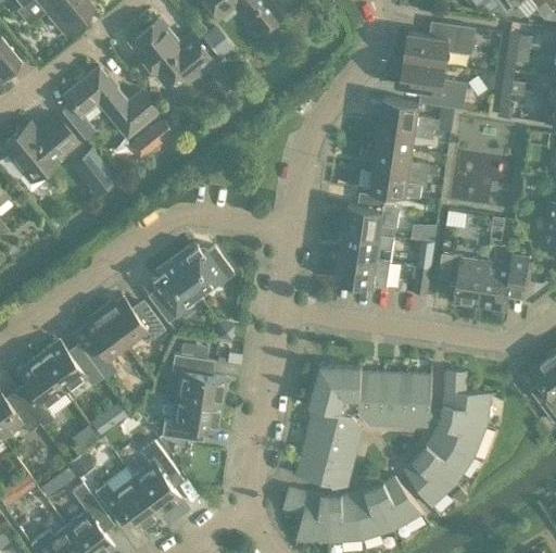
[(36,0),(64,34),(92,11),(84,0),(14,0),(22,9),(32,0),(36,0)]
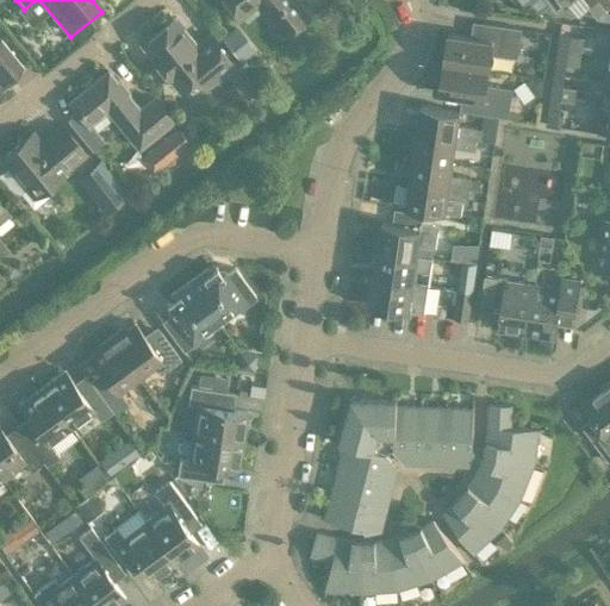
[(223,0),(241,20),(257,6),(284,39),(309,19),(292,0),(223,0)]
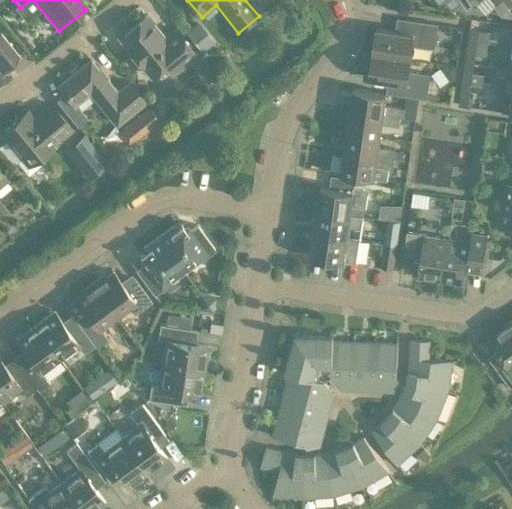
[(502,3),(499,0),(458,0),(467,10),(475,4),(476,5),(482,0),(488,0),(495,8),(502,3)]
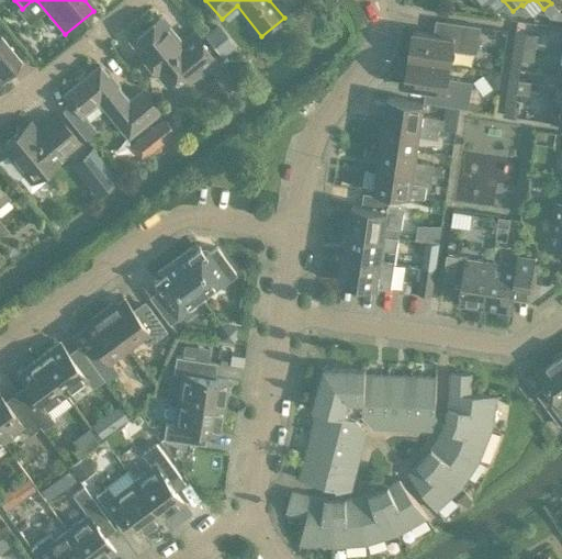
[(548,0),(551,3),(558,12),(561,8),(561,2),(560,0),(548,0)]
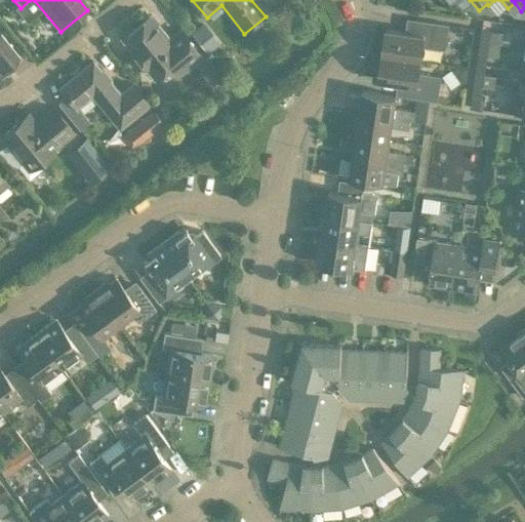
[(515,3),(508,8),(514,15),(519,17),(524,14),(521,11),(515,3)]
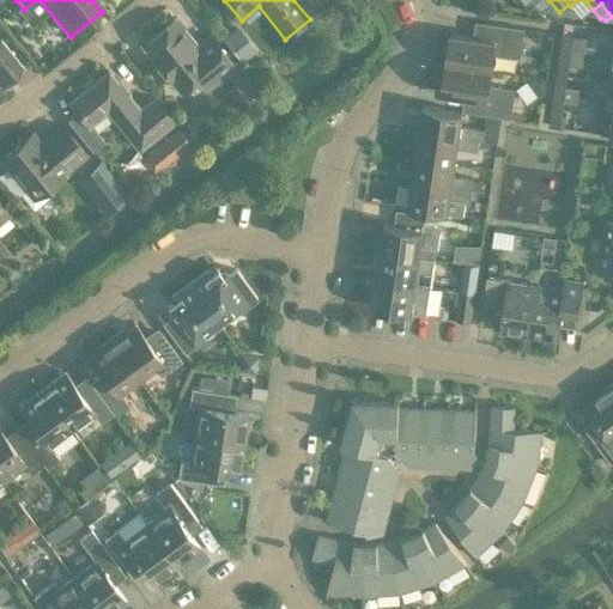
[(175,23),(143,49),(181,95),(206,74),(216,84),(234,69),(211,41),(198,50),(175,23)]
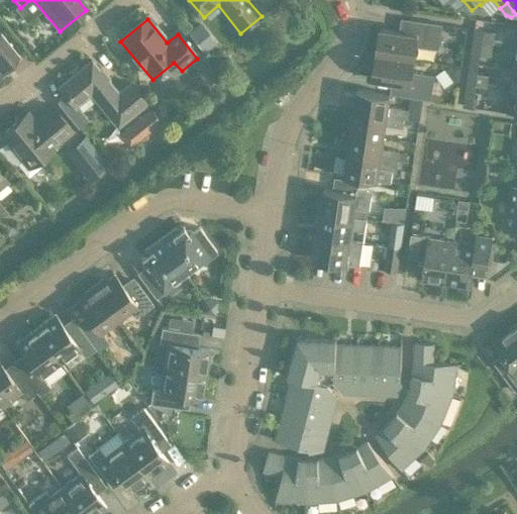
[(380,31),(377,56),(414,62),(416,48),(438,52),(442,26),(419,23),(409,22),(407,35),(399,34),(380,31)]
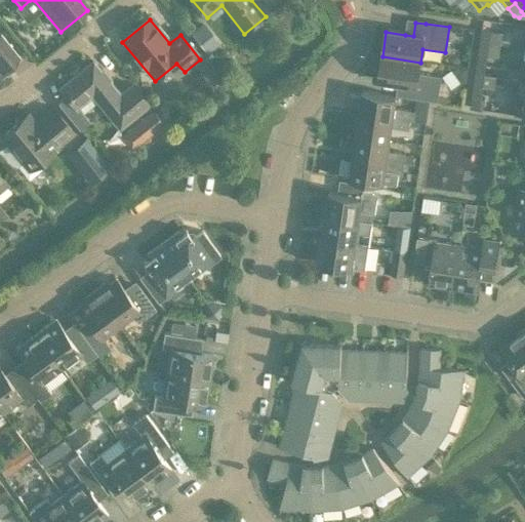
[(207,56),(219,46),(203,26),(191,36),(207,56)]
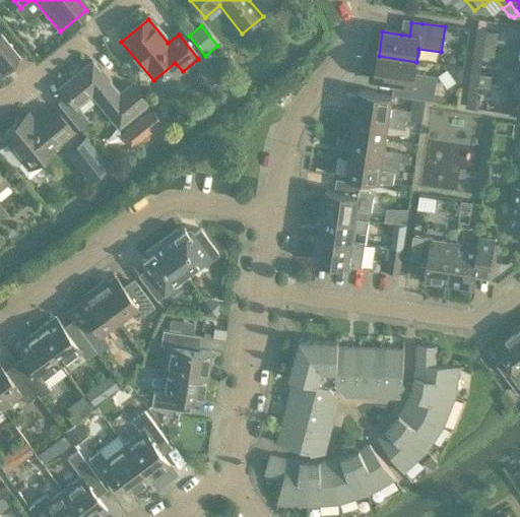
[(477,31),(475,44),(494,46),(496,35),(477,31)]
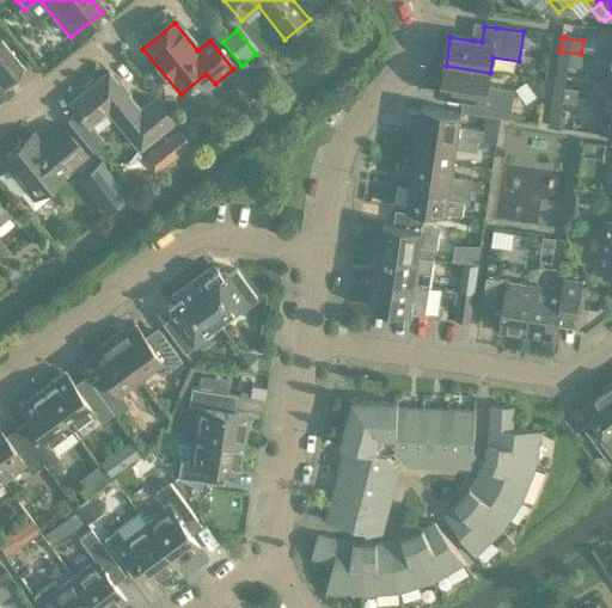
[(0,44),(0,86),(20,71),(0,44)]
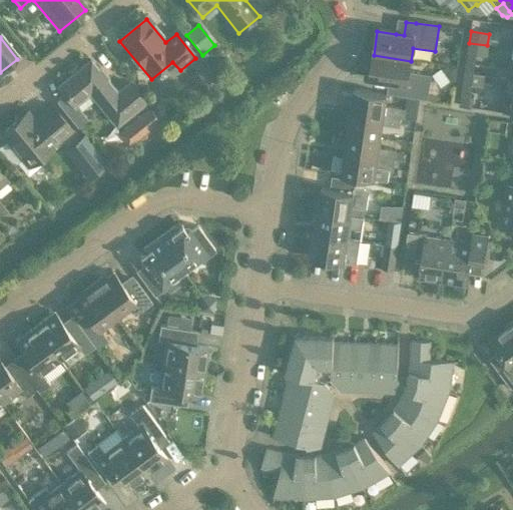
[(469,43),(466,64),(475,65),(476,56),(485,57),(487,45),(469,43)]
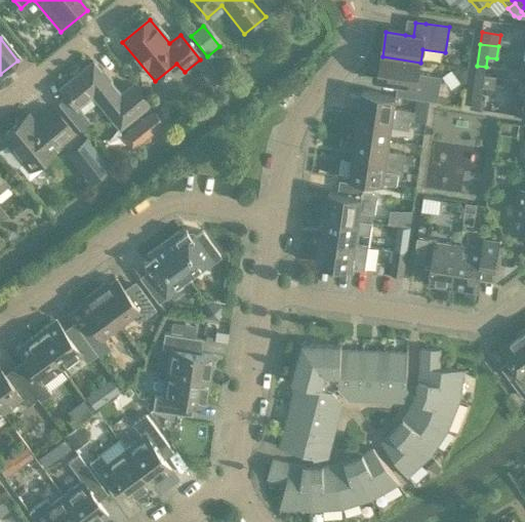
[(382,56),(378,81),(398,84),(405,85),(403,99),(429,103),(437,105),(441,79),(418,76),(420,63),(382,56)]
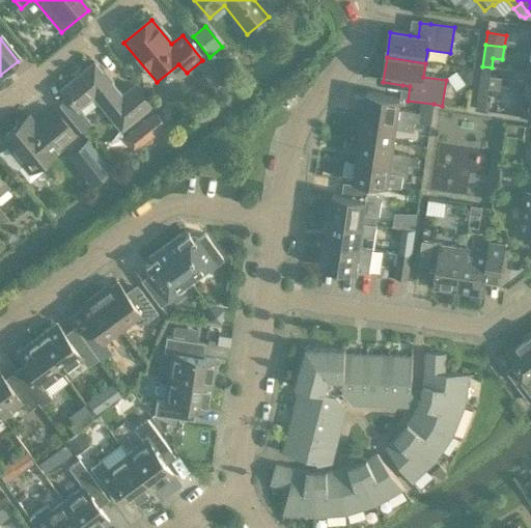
[(206,60),(196,68),(203,78),(214,70),(206,60)]
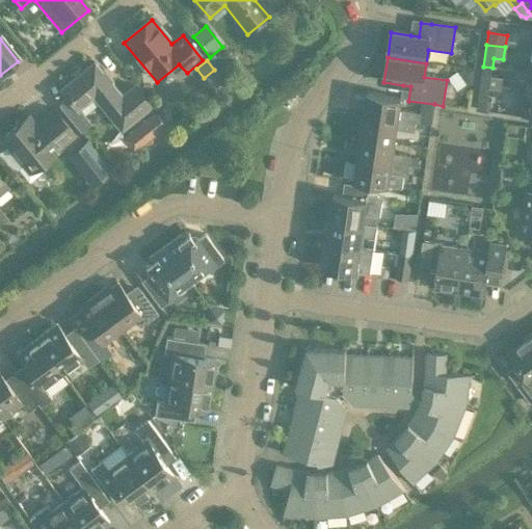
[(94,65),(61,91),(78,111),(94,99),(122,133),(150,110),(133,89),(121,100),(94,65)]
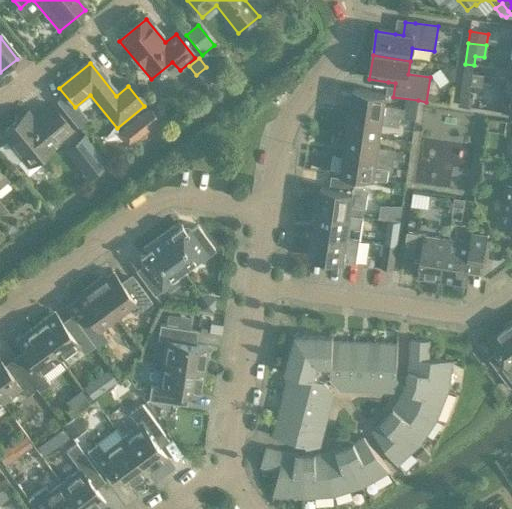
[(465,64),(462,86),(470,87),(480,88),(482,77),(472,75),(474,65),(465,64)]
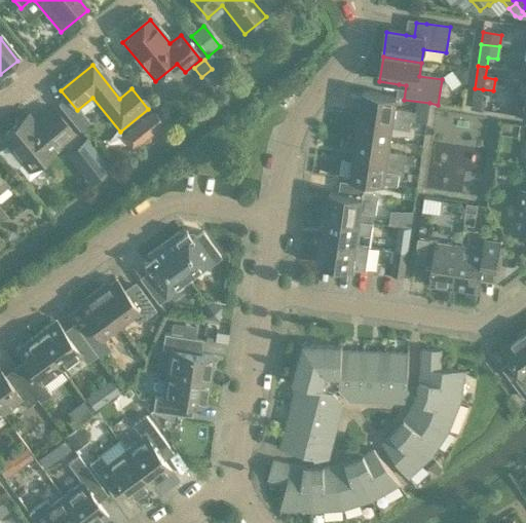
[(475,88),(473,101),(472,107),(472,111),(484,113),(486,102),(482,102),(483,89),(475,88)]
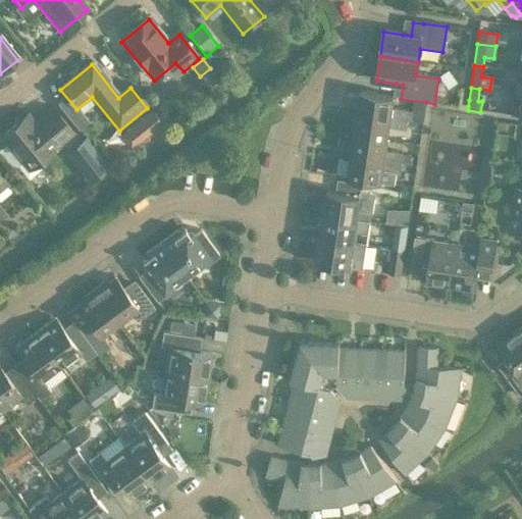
[(357,114),(408,122),(412,122),(413,113),(392,110),(394,98),(360,93),(357,114)]
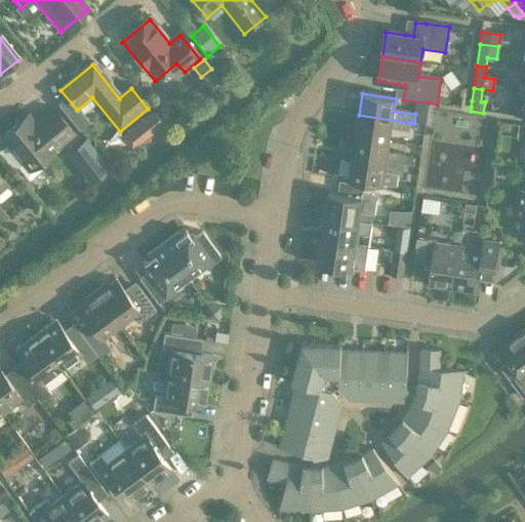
[(524,118),(524,104),(524,108),(517,107),(515,117),(524,118)]
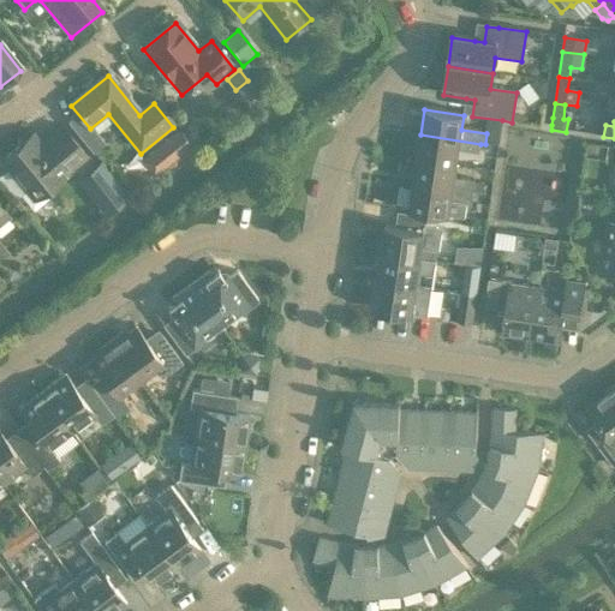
[(3,162),(28,193),(22,198),(34,213),(53,197),(47,190),(85,160),(61,129),(39,147),(33,138),(3,162)]
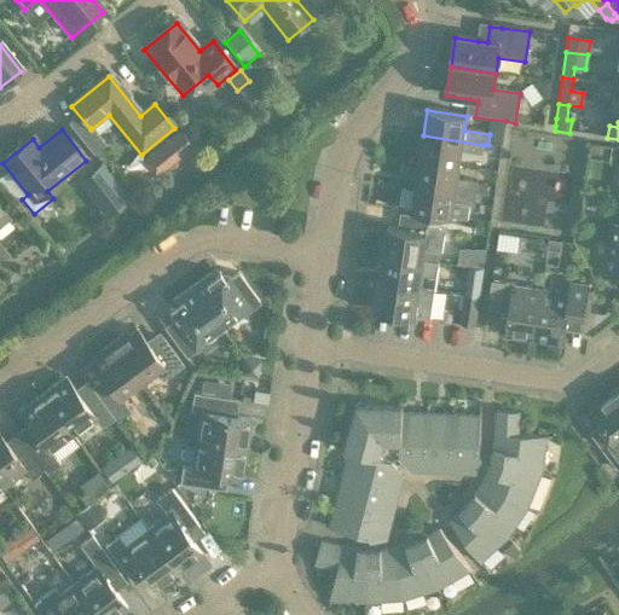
[(481,156),(484,145),(423,135),(420,161),(458,167),(461,154),(481,156)]
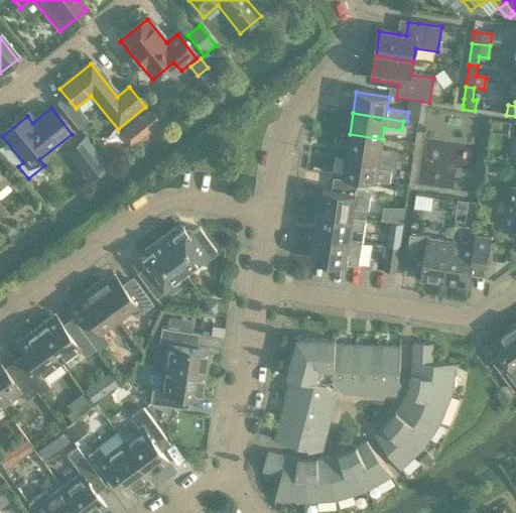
[(149,114),(126,132),(136,145),(159,126),(149,114)]
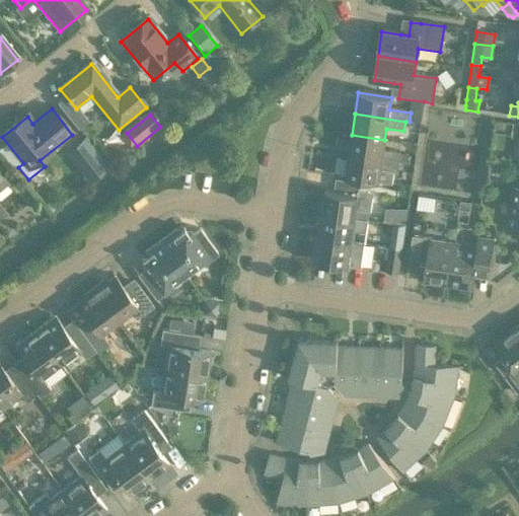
[(352,135),(349,156),(398,164),(400,154),(383,152),(384,140),(352,135)]
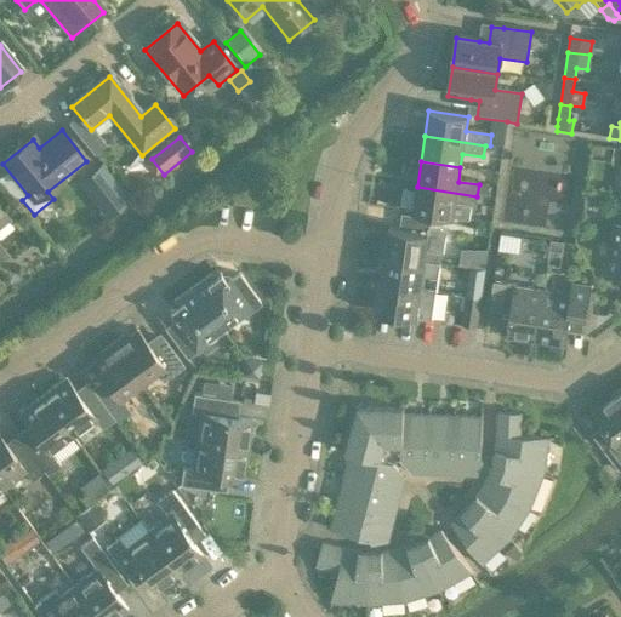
[(103,165),(79,184),(108,220),(131,201),(103,165)]
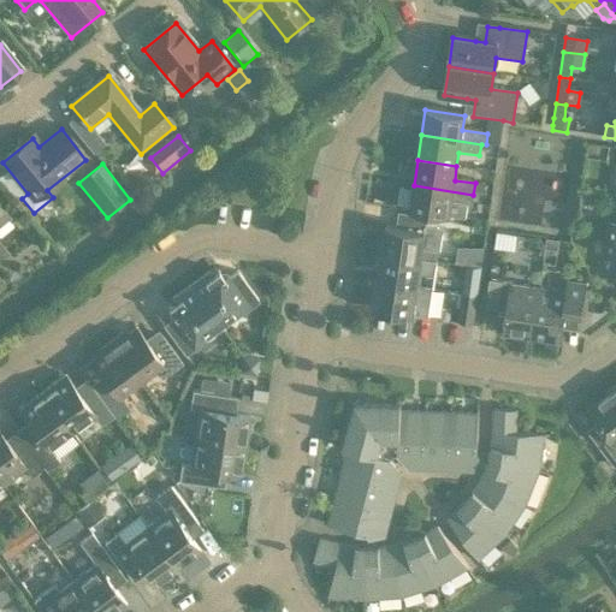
[(472,206),(473,195),(414,185),(410,212),(465,220),(467,205),(472,206)]
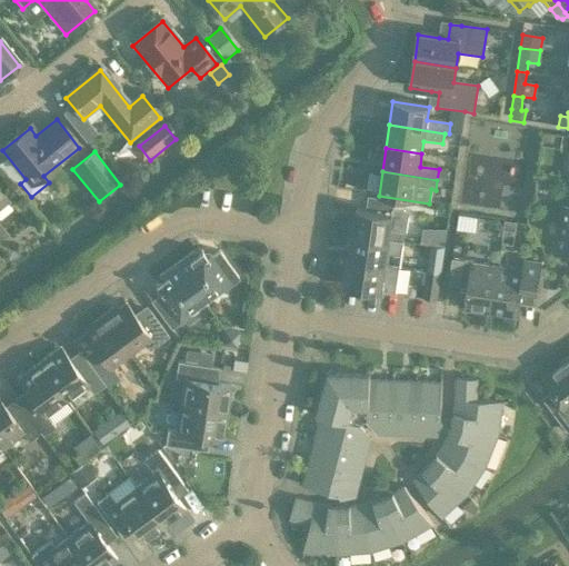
[(356,210),(352,236),(403,244),(405,234),(407,218),(402,217),(403,208),(413,210),(415,202),(405,201),(405,204),(395,202),(368,198),(366,211),(356,210)]
